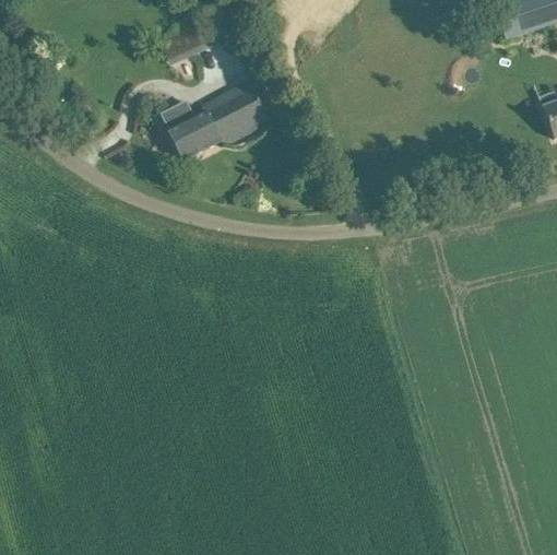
[(507,0),(494,4),(505,38),(556,20),(556,0),(507,0)]
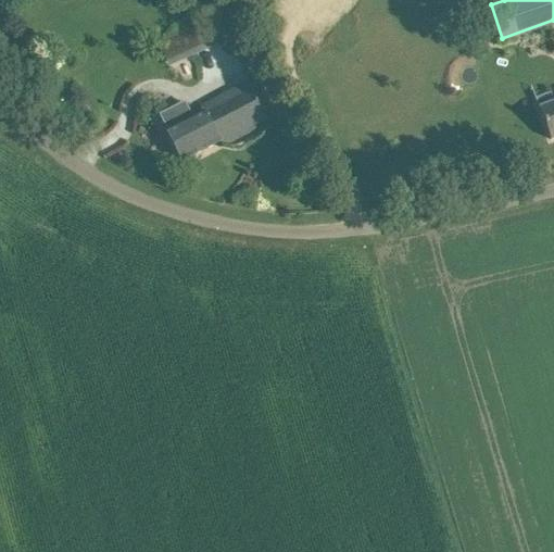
[(151,45),(161,66),(218,41),(209,19),(151,45)]
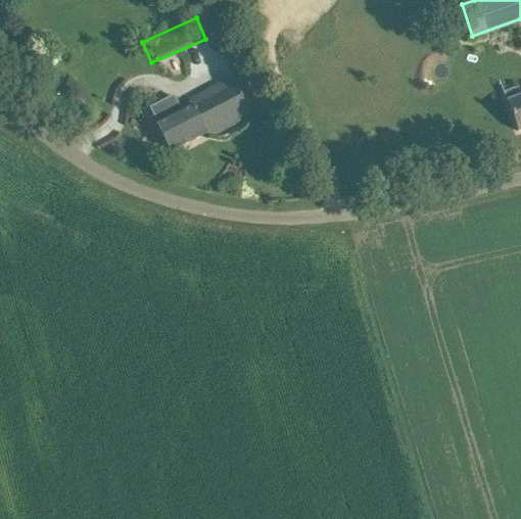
[(259,110),(241,71),(189,96),(191,100),(207,131),(209,135),(259,110)]
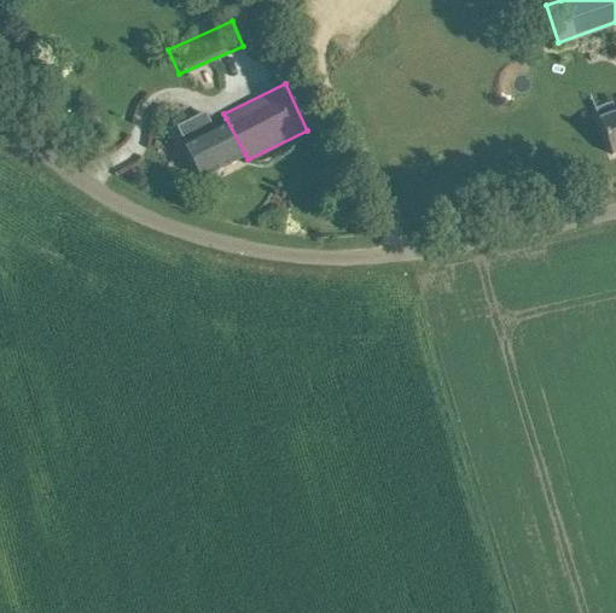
[(216,127),(208,109),(179,123),(187,141),(185,142),(202,176),(245,155),(226,118),(224,120),(225,122),(216,127)]
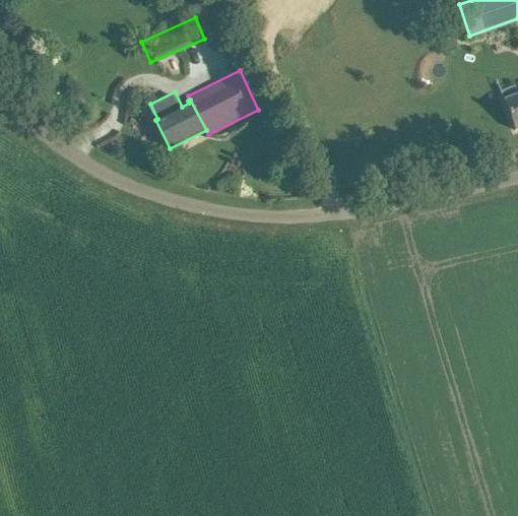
[(517,92),(505,98),(516,127),(517,126),(517,92)]
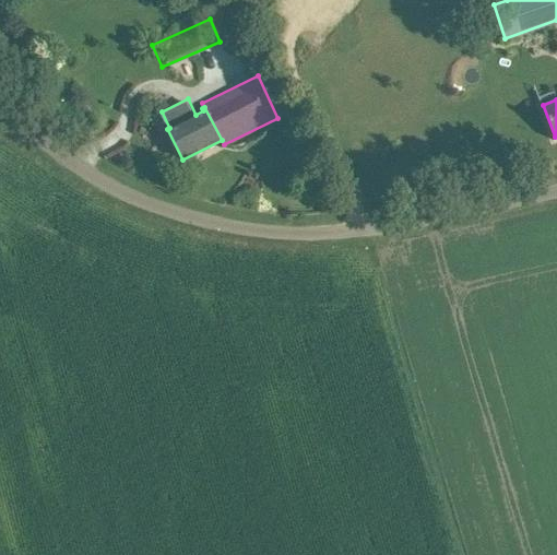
All buildings are outlined.
